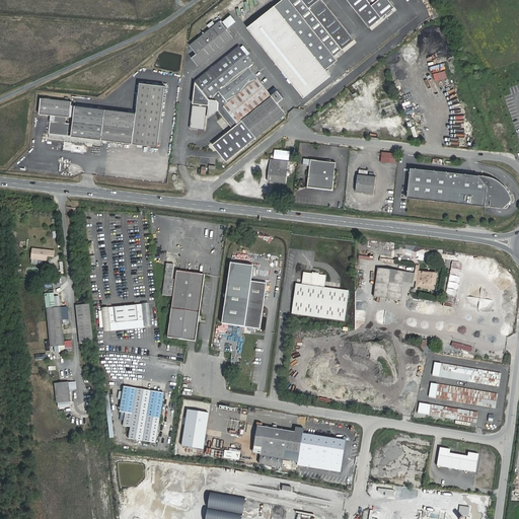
[(316,0),(296,0),(336,48),(348,38),(316,0)]
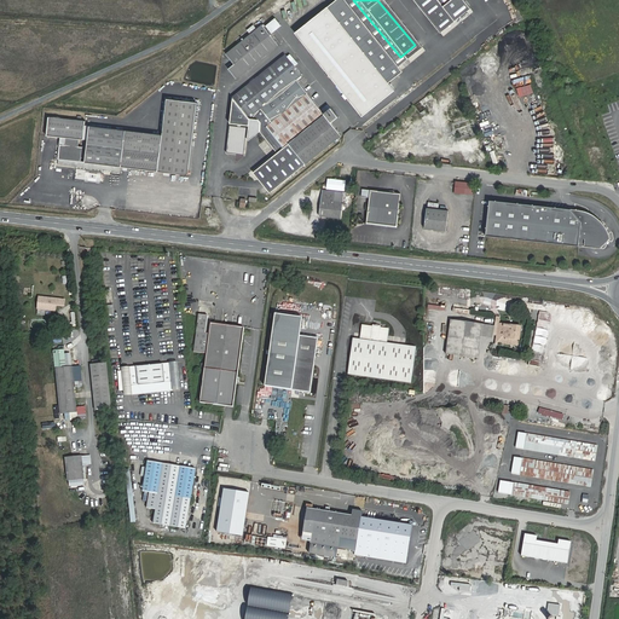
[(432,0),(406,0),(433,30),(447,19),(432,0)]
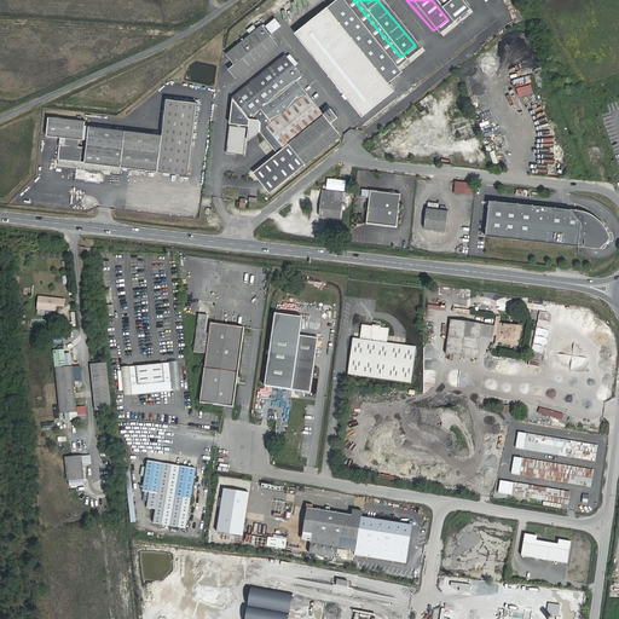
[(432,0),(447,19),(463,6),(457,0),(432,0)]
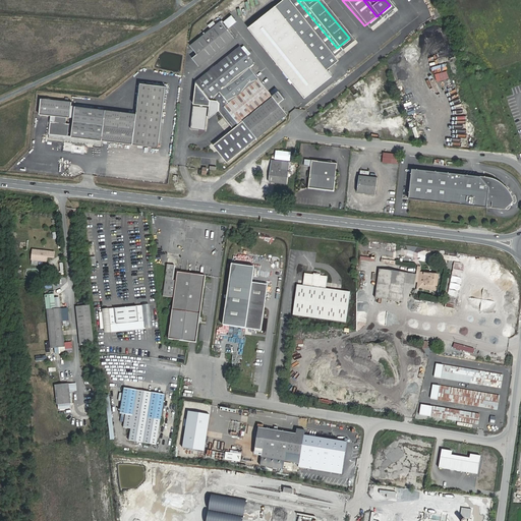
[(275,7),(248,30),(304,99),(332,77),(323,65),(286,20),(275,7)]
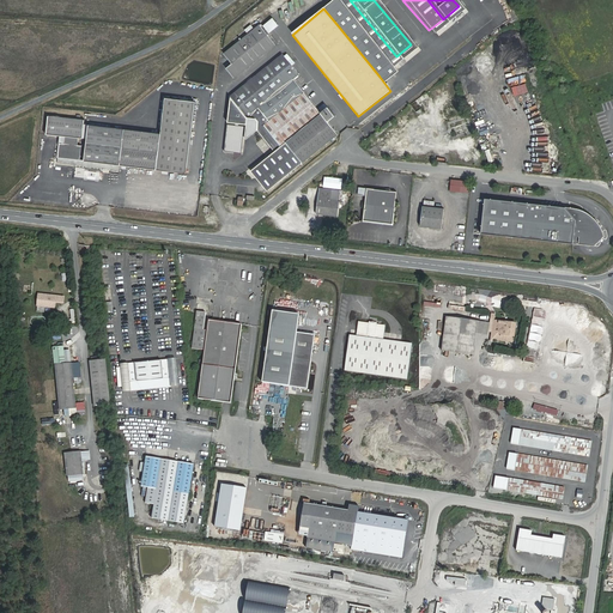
[(344,19),(337,24),(380,77),(386,72),(344,19)]
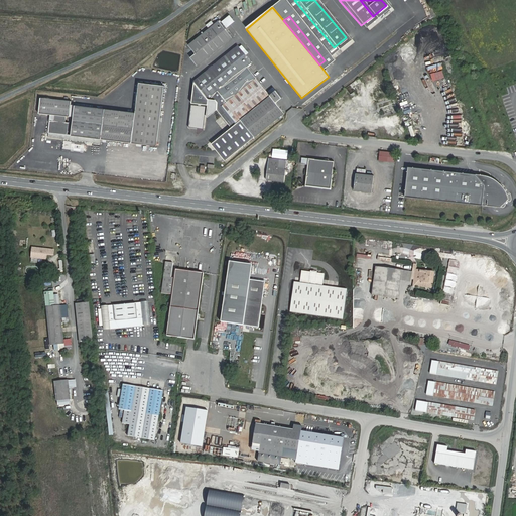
[(216,23),(186,47),(194,55),(188,59),(196,68),(230,39),(216,23)]
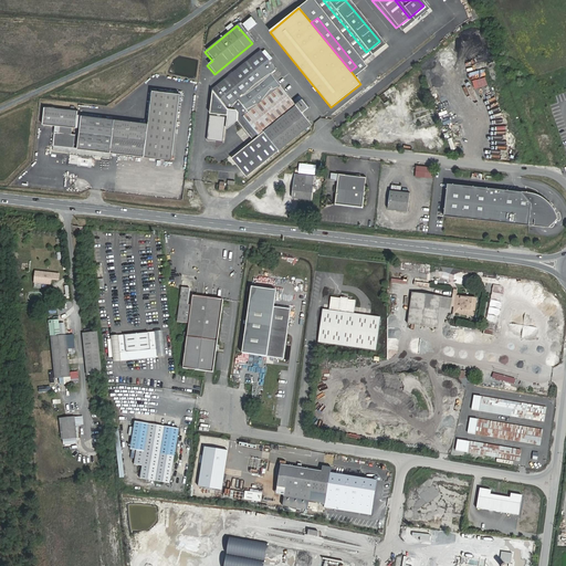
[(252,144),(243,152),(259,169),(278,154),(311,127),(270,75),(274,72),(259,52),(210,92),(211,93),(208,116),(216,116),(216,118),(208,118),(205,143),(220,144),(221,129),(223,129),(223,130),(224,130),(224,132),(226,132),(236,123),(240,129),(252,144)]
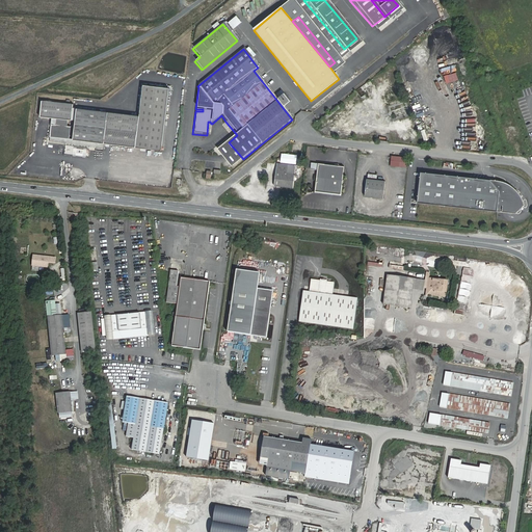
[(447,67),(448,73),(456,71),(454,64),(447,67)]
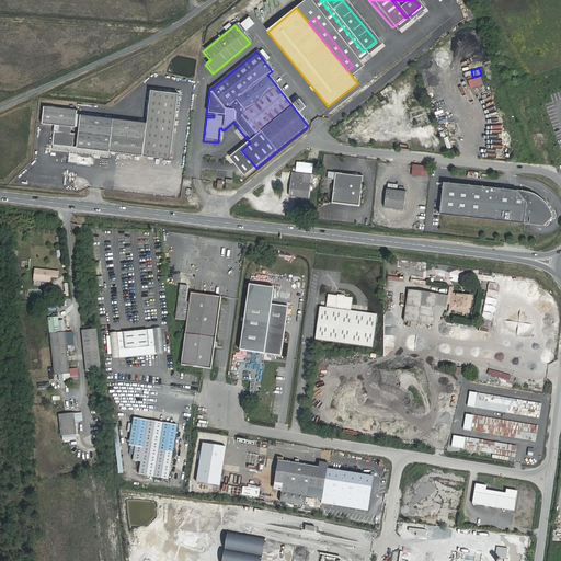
[(427,95),(435,92),(432,82),(424,86),(427,95)]
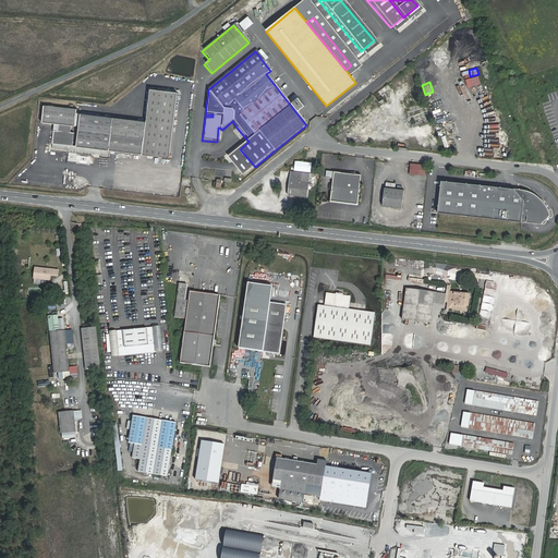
[(106,156),(107,150),(171,158),(179,93),(152,89),(147,123),(77,114),(77,111),(44,107),(41,124),(51,125),(49,144),(50,144),(50,149),(106,156)]
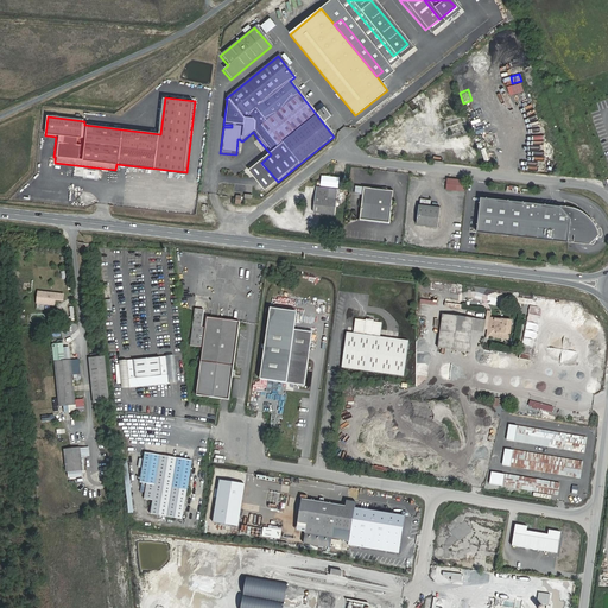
[(453,105),(437,111),(439,119),(456,113),(453,105)]
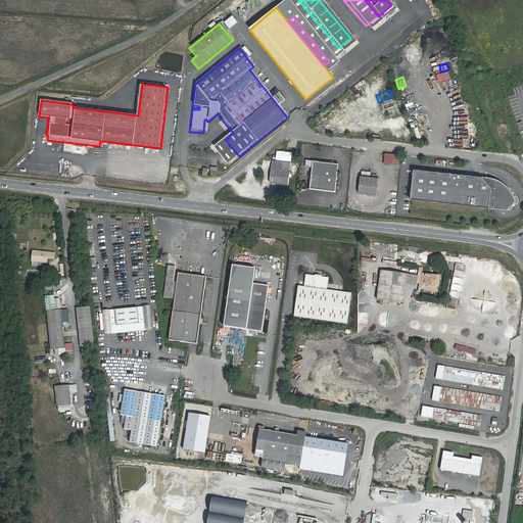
[(380,107),(384,117),(397,112),(394,102),(380,107)]
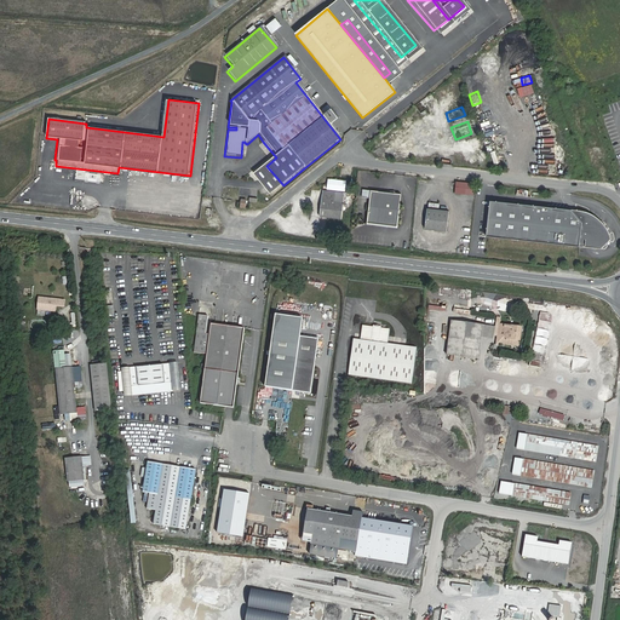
[(397,139),(391,144),(396,150),(402,144),(397,139)]
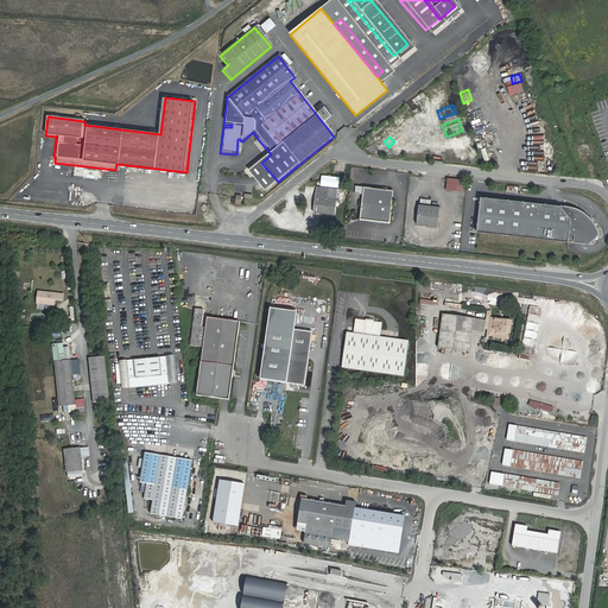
[(318,184),(316,210),(336,213),(339,198),(340,187),(330,185),(318,184)]
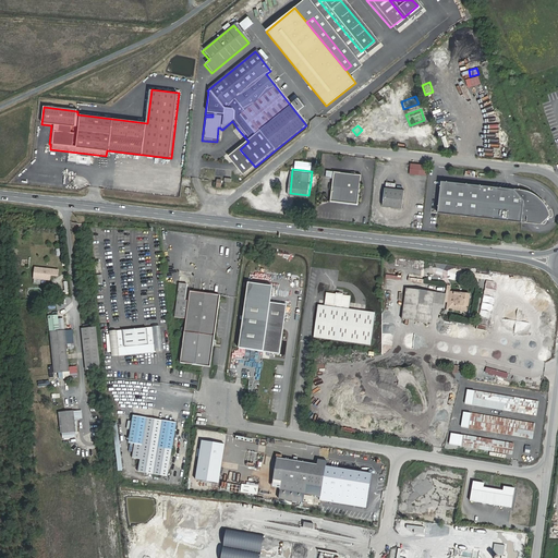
[(520,190),(443,181),(438,216),(520,226),(524,195),(524,194),(523,193),(523,192),(522,191),(521,191),(520,190)]
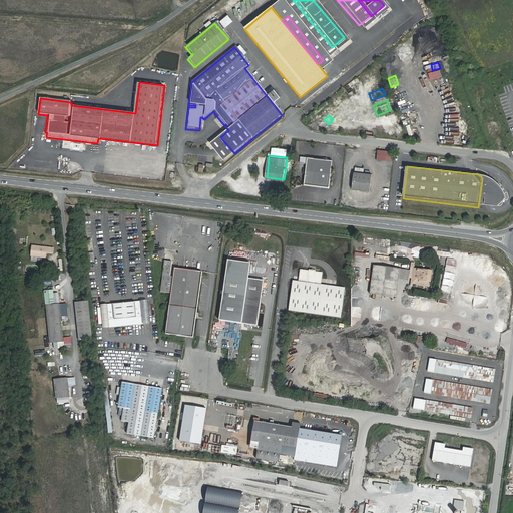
[(329,173),(305,170),(304,184),(327,187),(329,173)]
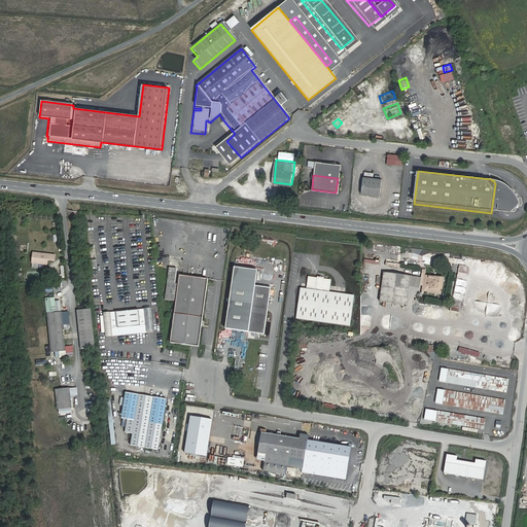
[(359,195),(377,197),(379,180),(361,178),(359,195)]
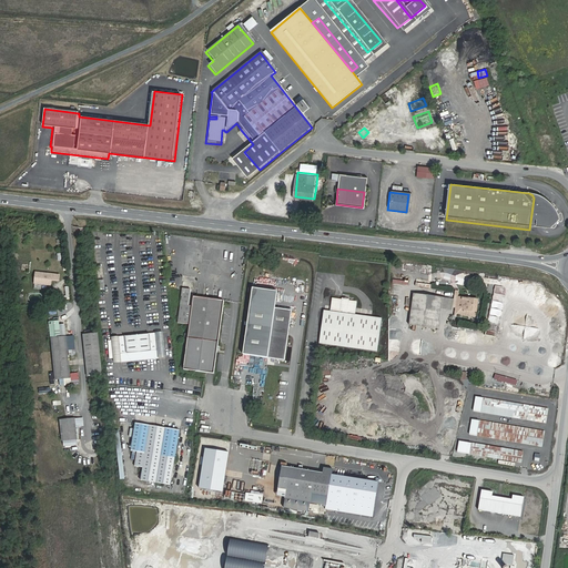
[(534,199),(529,230),(545,232),(549,203),(547,202),(546,201),(545,200),(543,199),(543,198),(540,196),(538,195),(536,195),(535,194),(534,194),(533,194),(530,193),(529,193),(530,194),(531,194),(533,195),(533,196),(534,198),(534,199)]
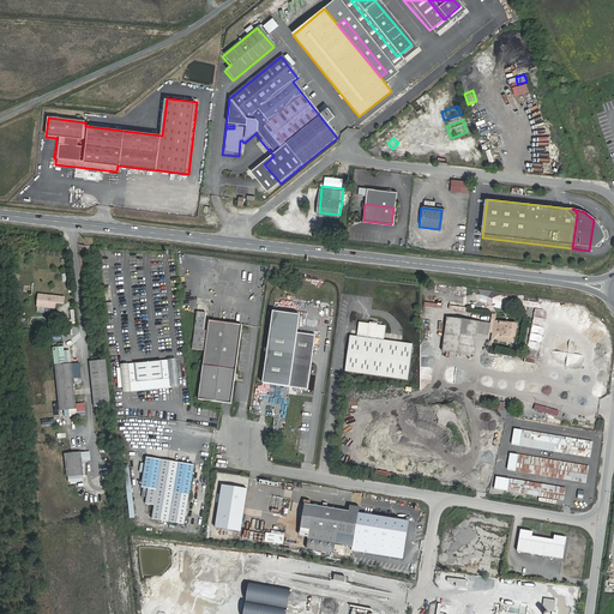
[(65,289),(40,287),(38,300),(54,302),(55,296),(64,298),(65,289)]
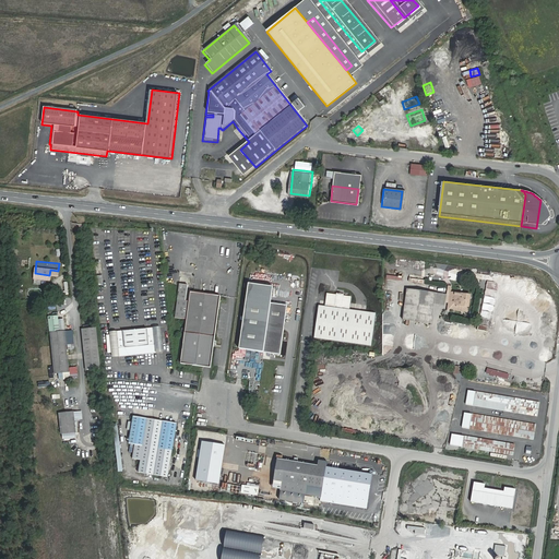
[(181,361),(211,366),(222,294),(192,290),(190,300),(187,300),(189,285),(180,284),(176,317),(188,318),(181,361)]
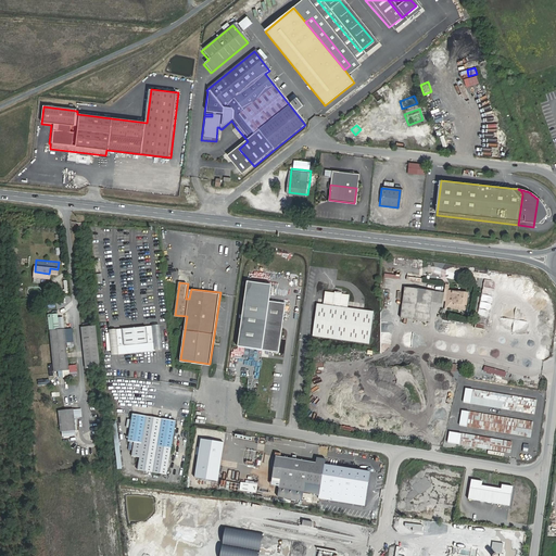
[(245,301),(270,304),(273,288),(248,283),(245,301)]
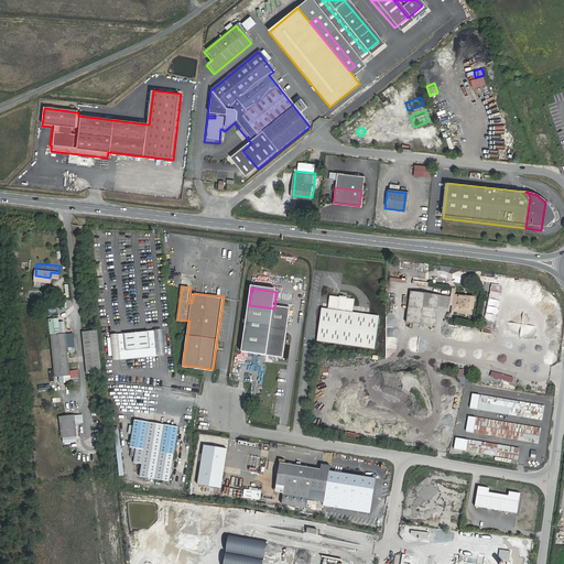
[(438,294),(411,291),(407,322),(435,325),(438,294)]
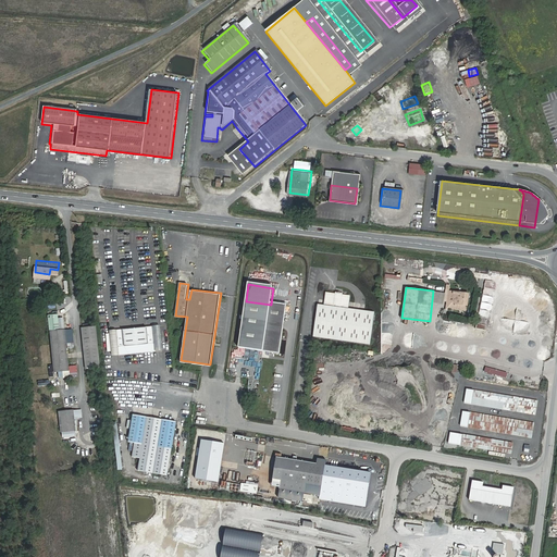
[(465,295),(444,292),(443,301),(450,302),(449,304),(457,306),(456,310),(461,310),(465,295)]
